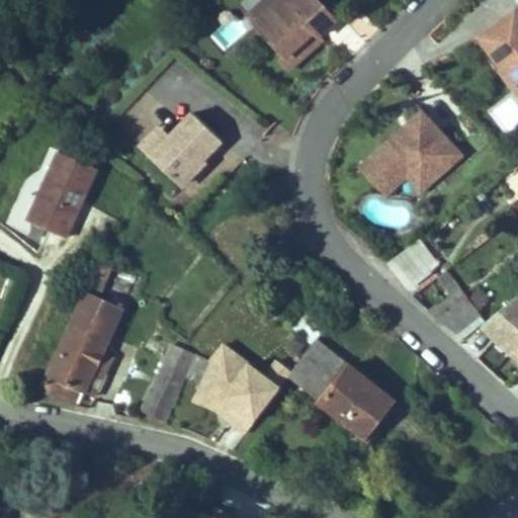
[(280,0),(264,0),(248,15),(255,23),(280,0)]
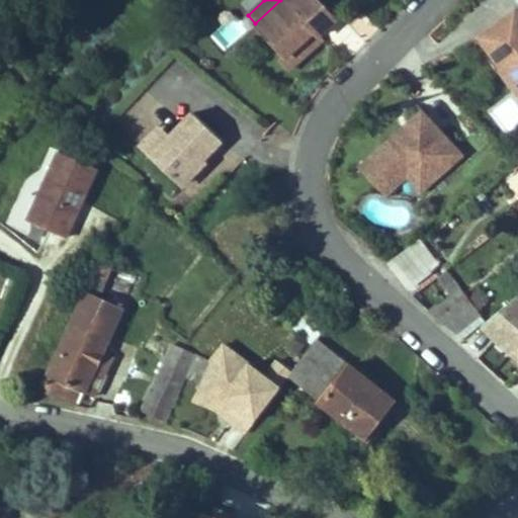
[(318,35),(336,19),(319,0),(280,0),(255,23),(285,57),(314,30),(318,35)]
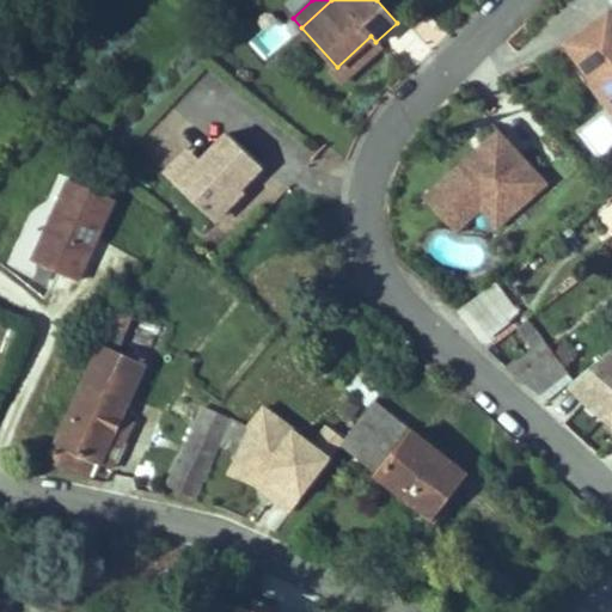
[(611,12),(611,10),(565,43),(595,83),(603,77),(611,87),(610,106),(611,106),(611,12)]
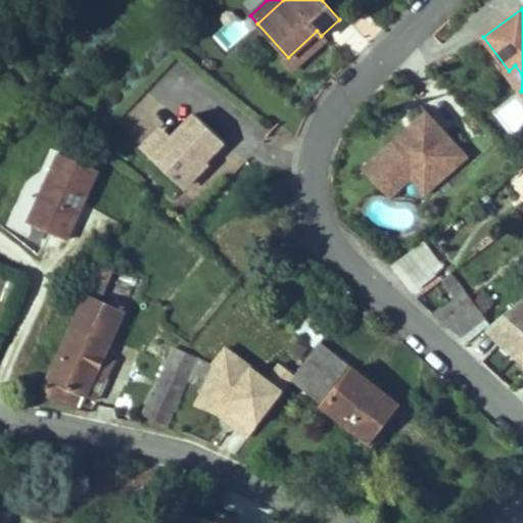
[(226,47),(243,34),(234,22),(217,35),(226,47)]
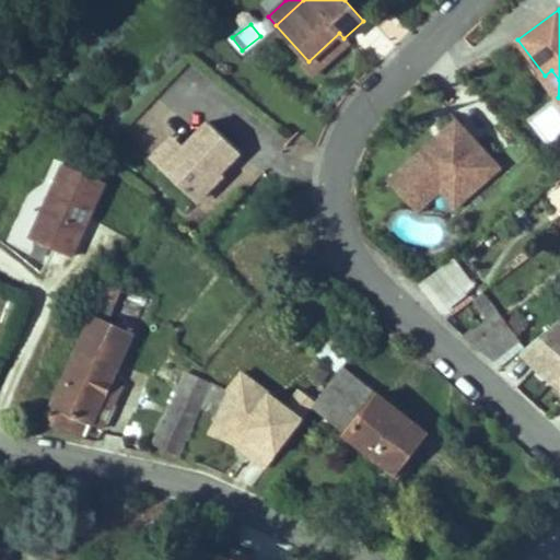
[(349,44),(343,38),(339,33),(308,61),(303,66),(313,76),(349,44)]
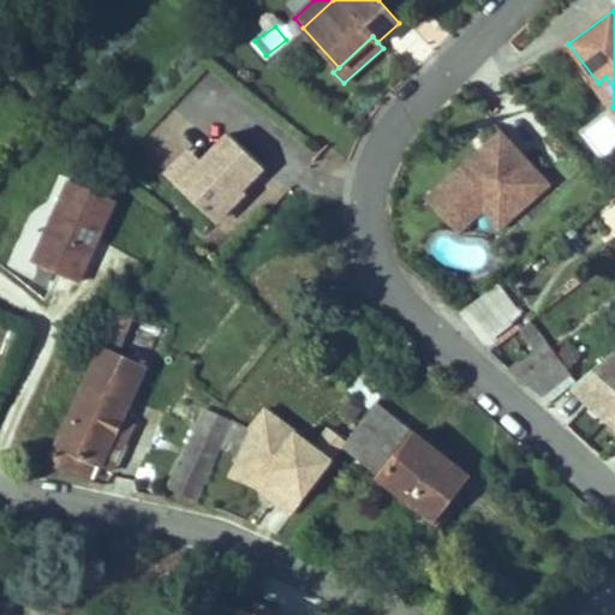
[(614,88),(605,77),(598,83),(596,84),(613,107),(614,88)]
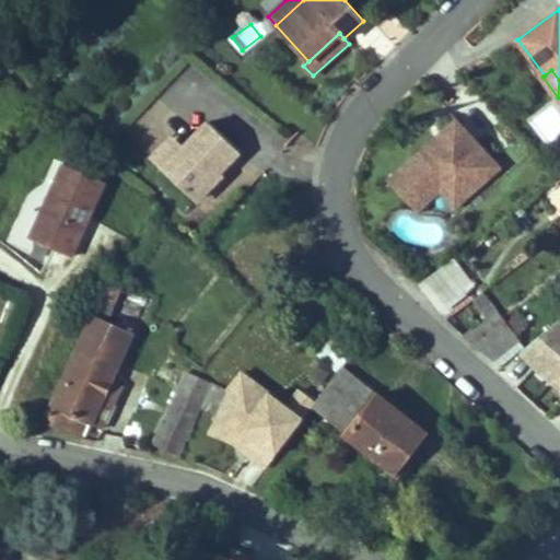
[(441,143),(462,126),(456,119),(435,137),(441,143)]
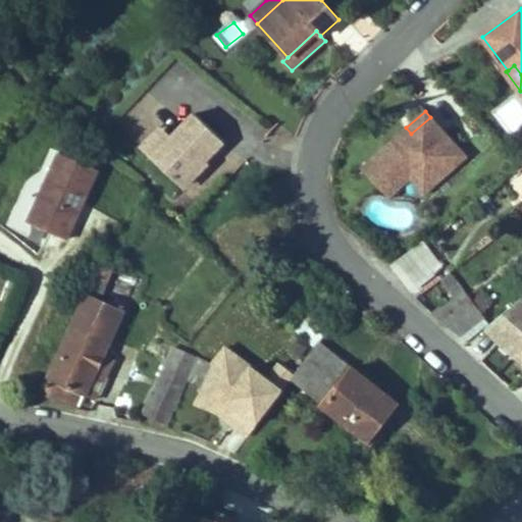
[(181,185),(223,142),(195,114),(173,137),(153,157),(181,185)]
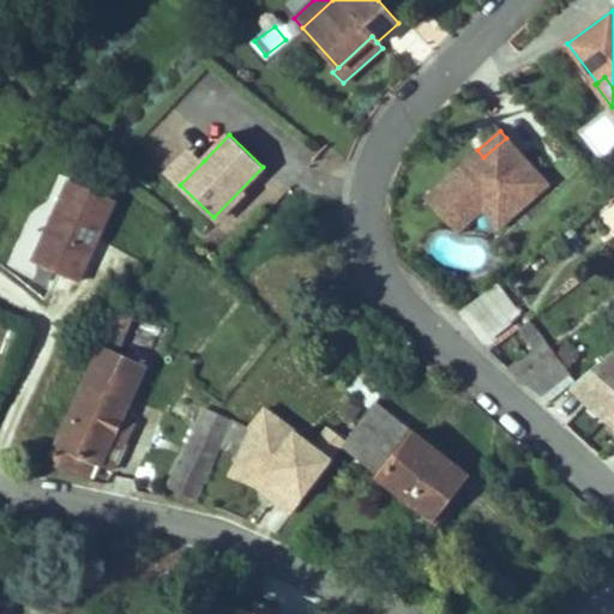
[(549,185),(506,138),(483,157),(477,150),(461,166),(426,197),(450,224),(483,194),(507,222),(549,185)]
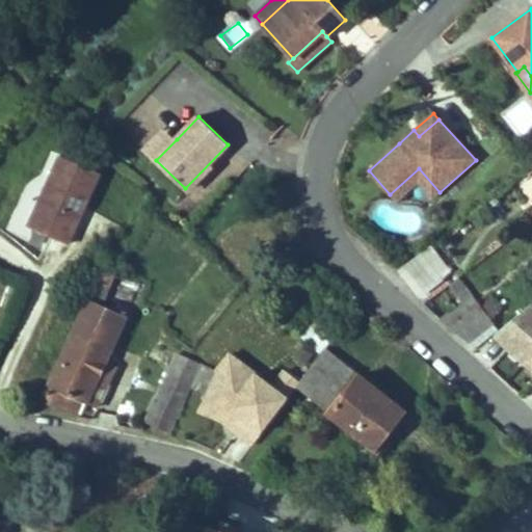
[(156,160),(177,139),(164,128),(144,149),(156,160)]
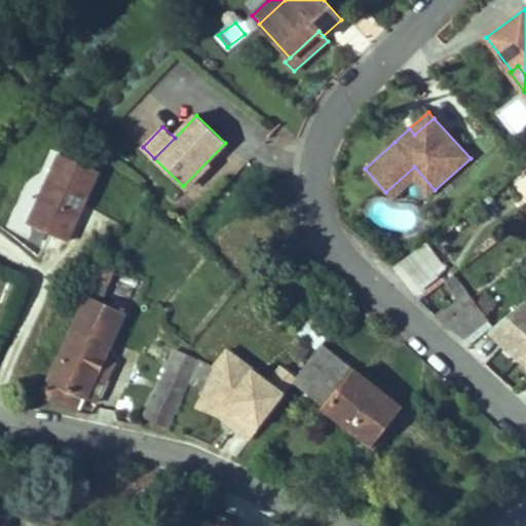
[(67,240),(100,171),(61,153),(29,224),(67,240)]
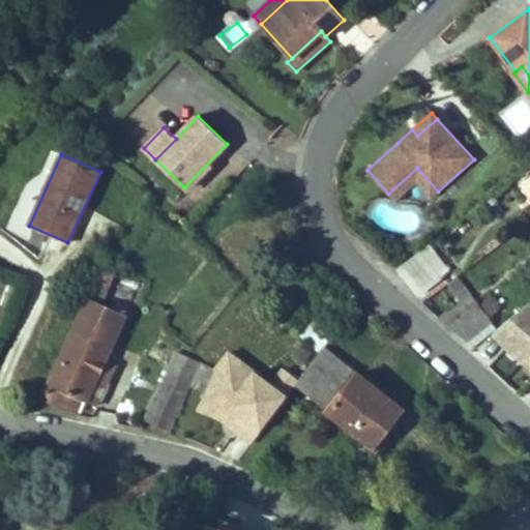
[(431,198),(438,192),(417,168),(388,194),(394,201),(416,181),(431,198)]
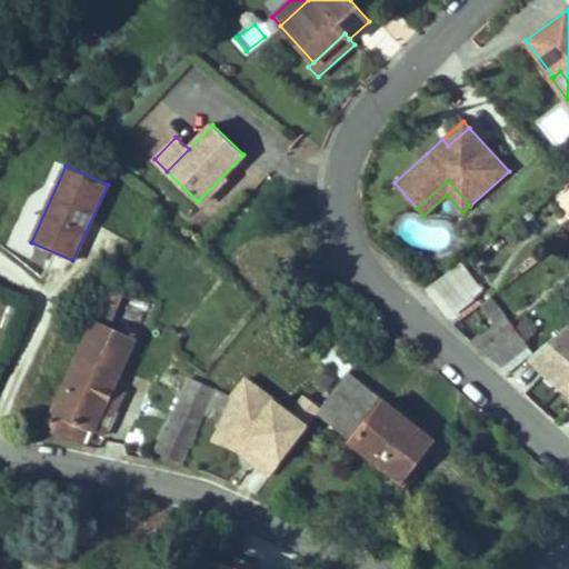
[(462,261),(451,269),(472,298),(483,290),(462,261)]
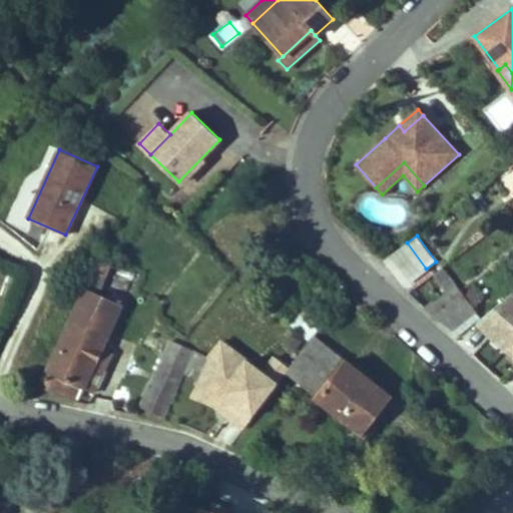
[(407,242),(385,259),(405,285),(426,269),(407,242)]
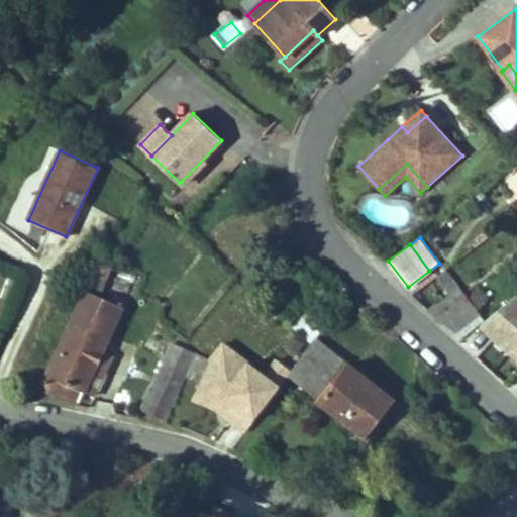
[(460,289),(445,269),(437,275),(452,295),(460,289)]
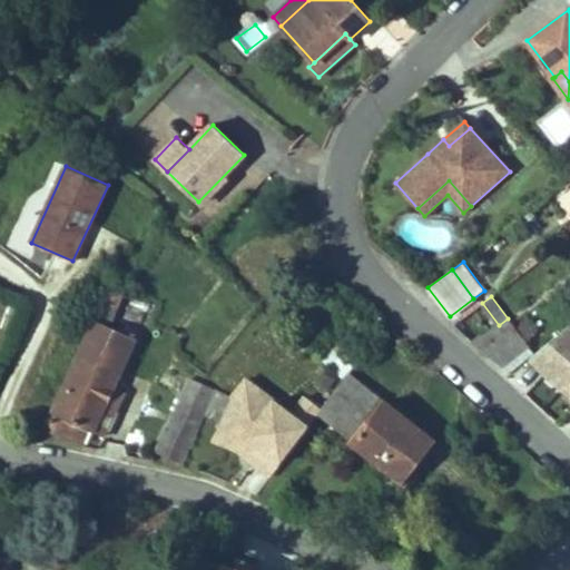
[(529,346),(526,341),(536,333),(524,318),(481,351),(503,367),(529,346)]
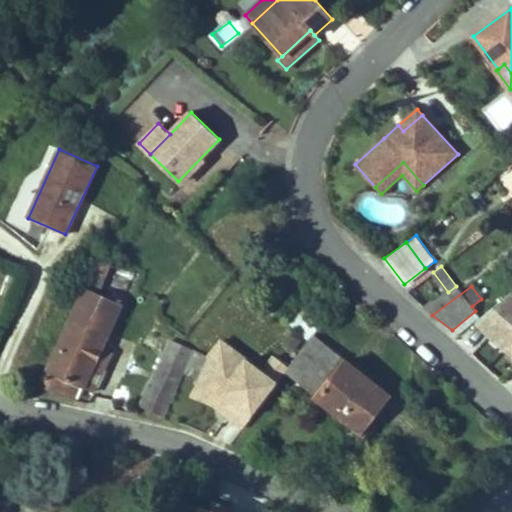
[(120,306),(85,290),(81,301),(115,316),(120,306)]
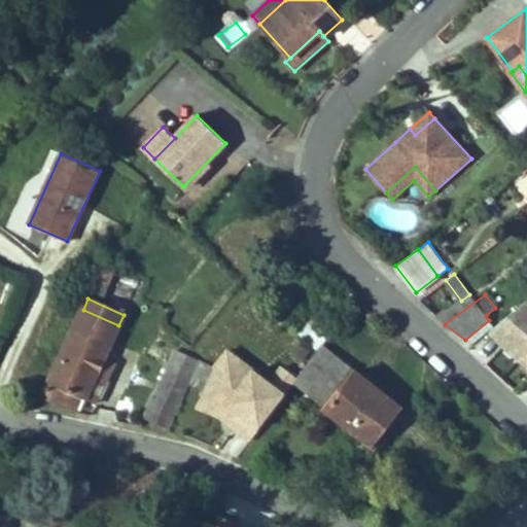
[(521,358),(526,351),(526,301),(490,331),(521,358)]
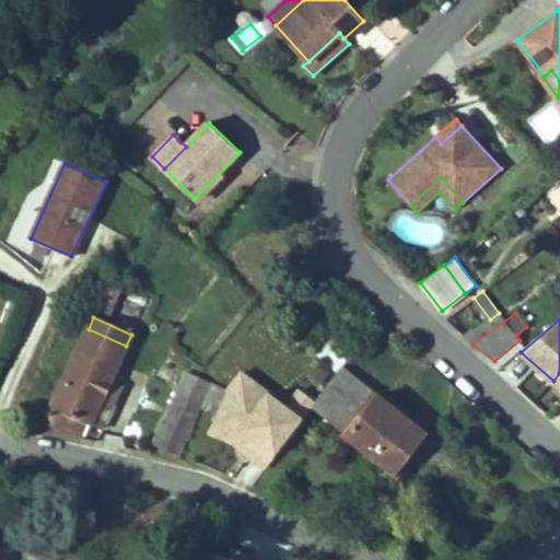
[(103,429),(121,386),(109,381),(126,346),(89,329),(46,422),(86,433),(91,423),(103,429)]
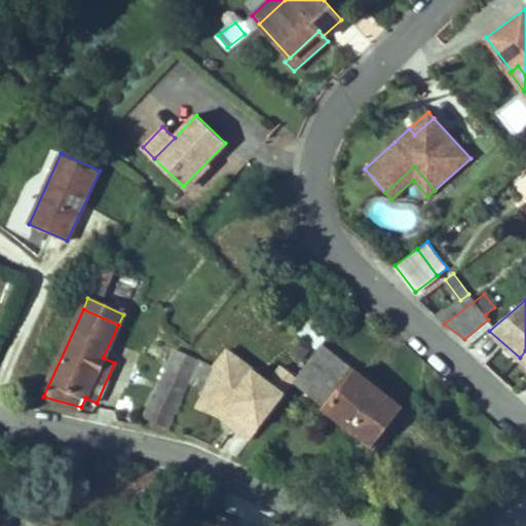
[(305,316),(294,332),(318,349),(330,333),(305,316)]
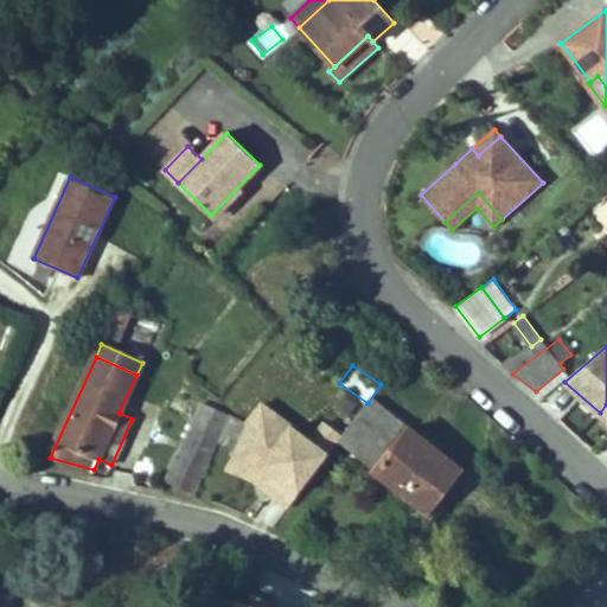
[(543,397),(569,376),(563,369),(536,391),(543,397)]
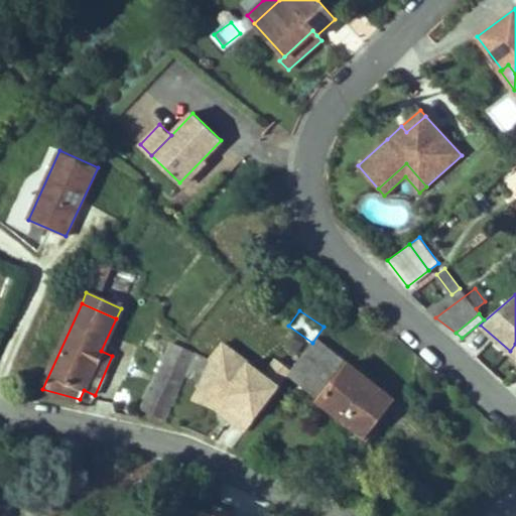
[(287,375),(311,344),(301,337),(277,367),(287,375)]
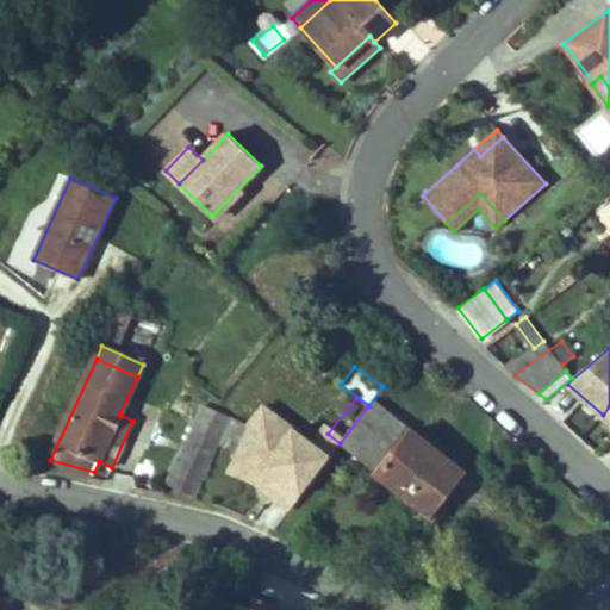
[(354,454),(388,410),(374,399),(368,406),(340,443),(354,454)]
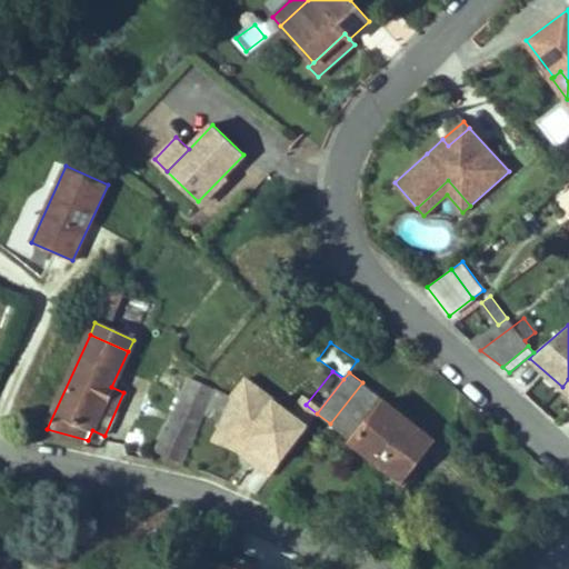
[(196,430),(203,413),(221,421),(232,396),(191,377),(158,450),(181,460),(196,430)]
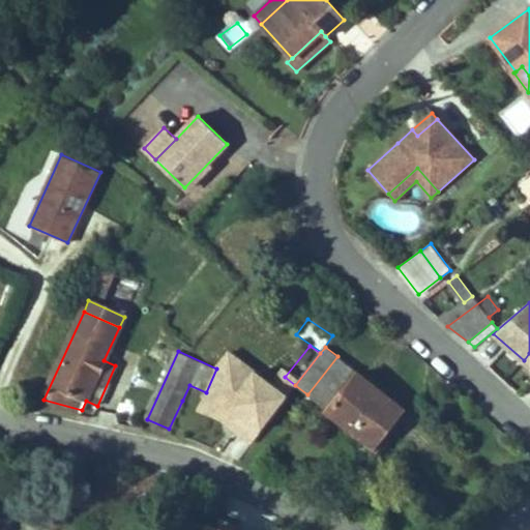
[(404,408),(337,356),(307,394),(374,447),(404,408)]
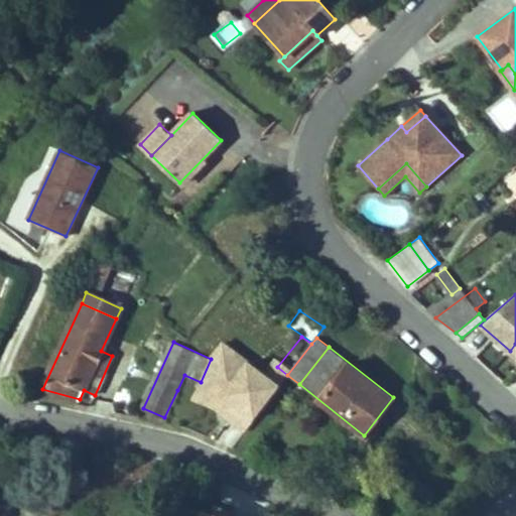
[(194,397),(201,382),(184,375),(177,390),(194,397)]
